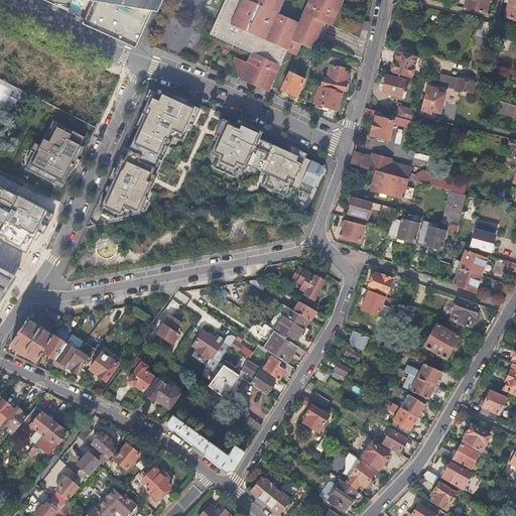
[(43,0),(135,41),(139,31),(153,0),(43,0)]
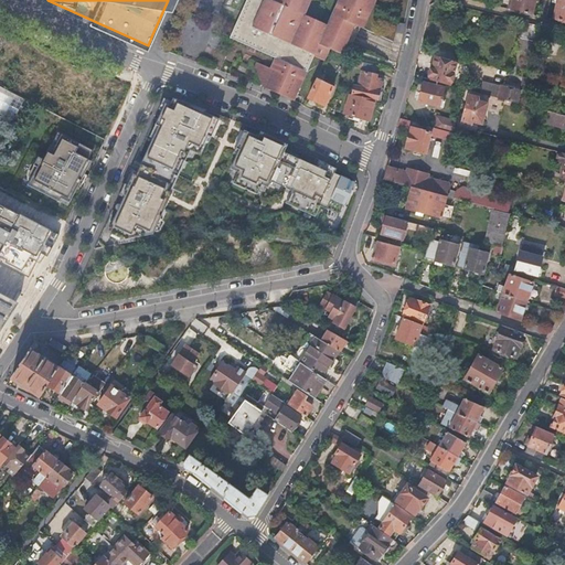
[(227,0),(226,6),(235,9),(238,0),(227,0)]
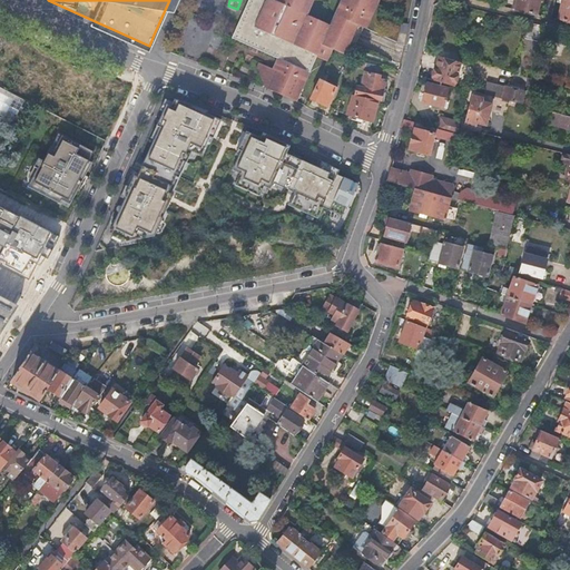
[(273,69),(264,88),(265,88),(266,89),(283,97),(297,104),(318,58),(328,62),(334,50),(344,55),(357,26),(366,29),(379,0),(341,0),(330,26),(307,15),(313,0),(248,0),(232,38),(277,58),(273,69)]
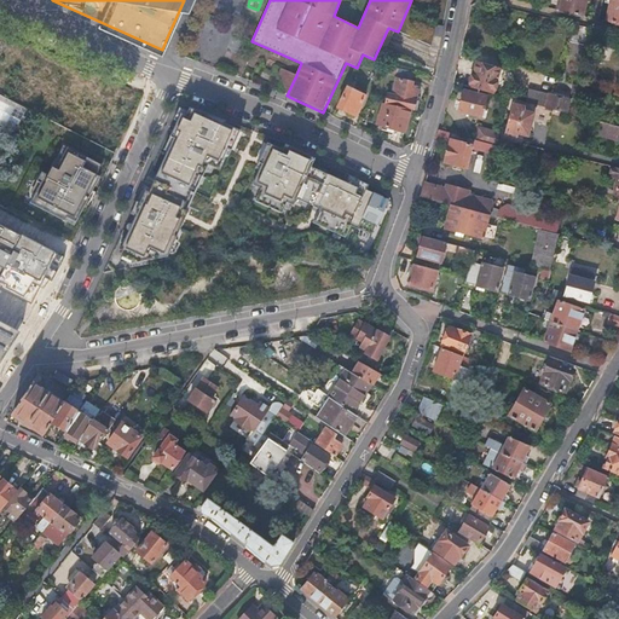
[(562,0),(561,11),(584,16),(585,9),(586,0),(562,0)]
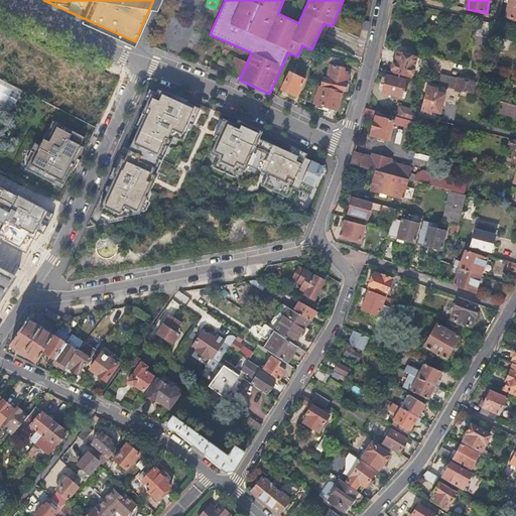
[(515,19),(515,0),(514,0),(510,0),(507,17),(515,19)]
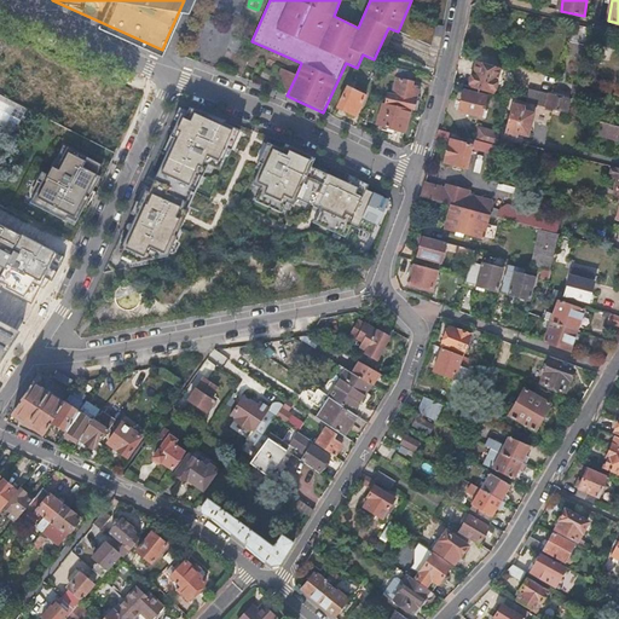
[(589,46),(593,29),(574,24),(571,41),(586,46),(589,46)]
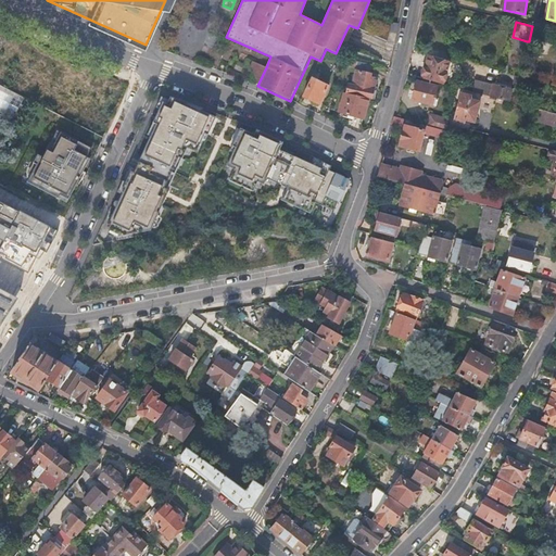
[(389,33),(396,35),(399,25),(397,25),(391,24),(389,33)]
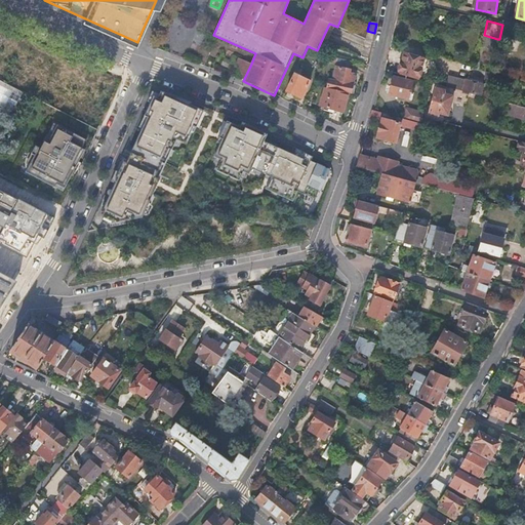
[(496,45),(497,39),(484,35),(482,42),(496,45)]
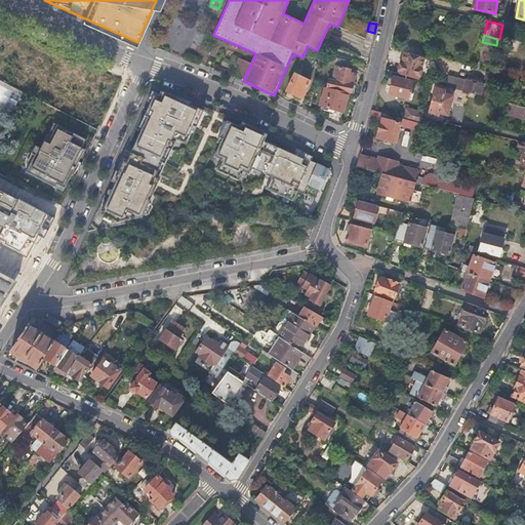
[(399,75),(418,80),(423,59),(405,54),(399,75)]
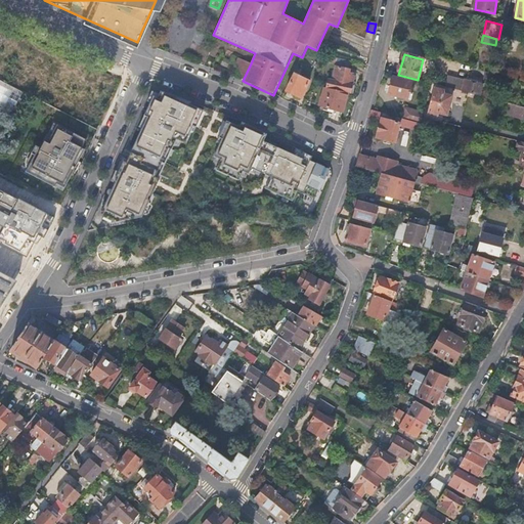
[(235,60),(243,81),(251,63),(237,57),(235,60)]
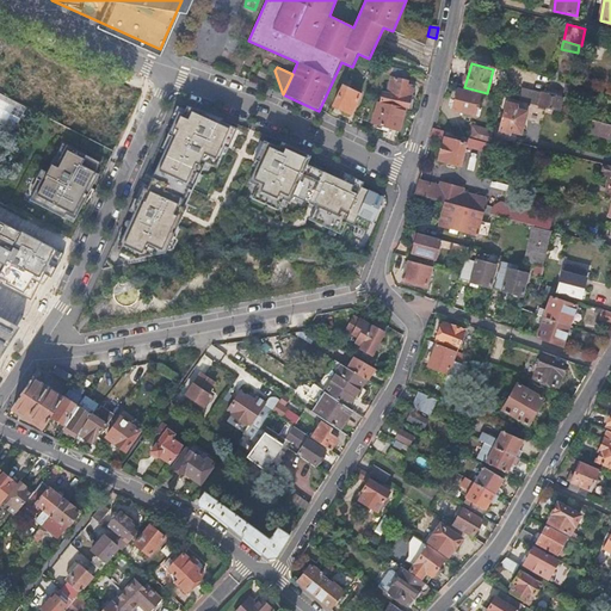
[(406,109),(407,110),(412,90),(406,88),(407,81),(392,78),(388,93),(384,93),(381,103),(406,109)]
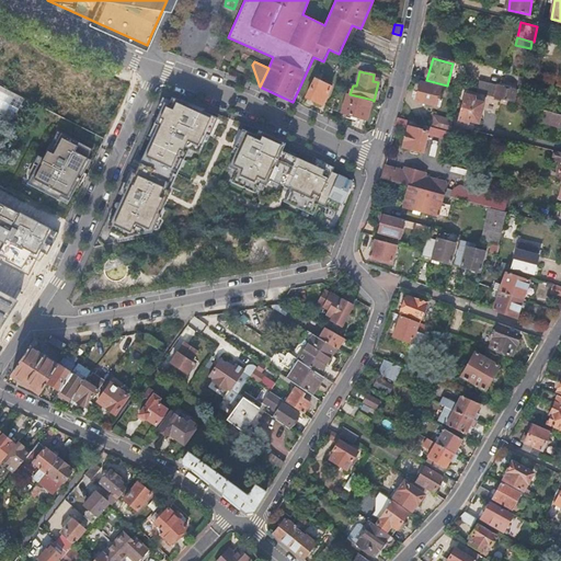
[(24,82),(18,79),(14,78),(10,86),(23,92),(27,83),(24,82)]
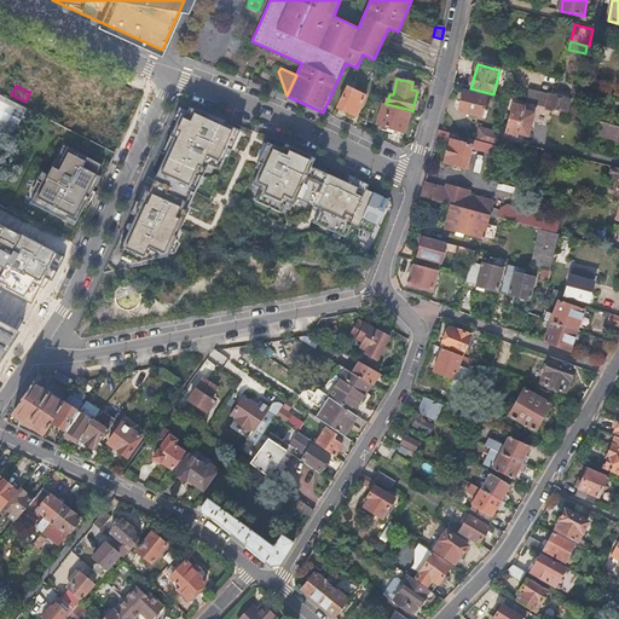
[(351,109),(360,114),(366,97),(350,88),(340,109),(348,113),(351,109)]
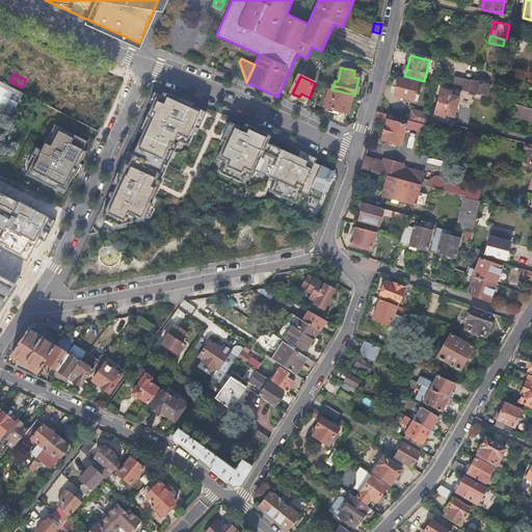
[(399,78),(395,96),(414,101),(418,83),(399,78)]
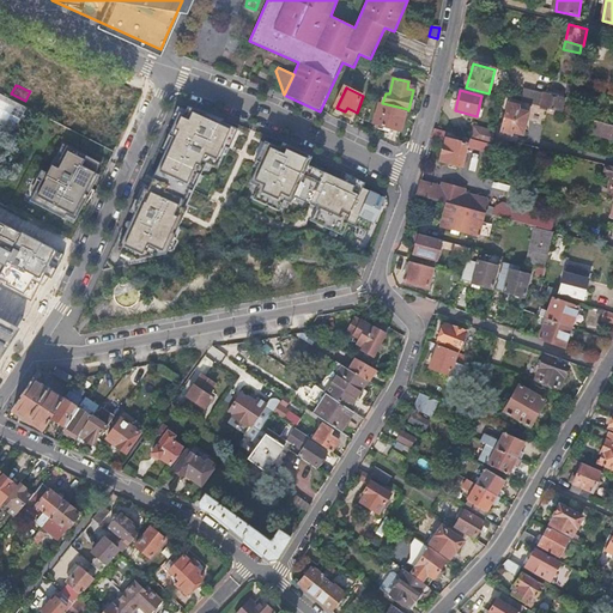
[(521,102),(542,108),(546,96),(525,90),(521,102)]
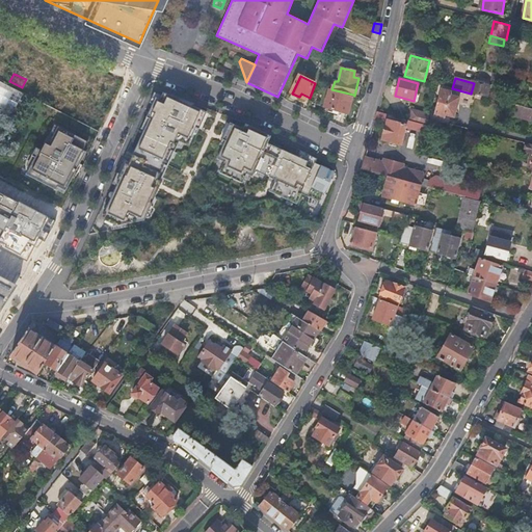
[(0,80),(0,106),(11,112),(22,91),(19,90),(0,80)]
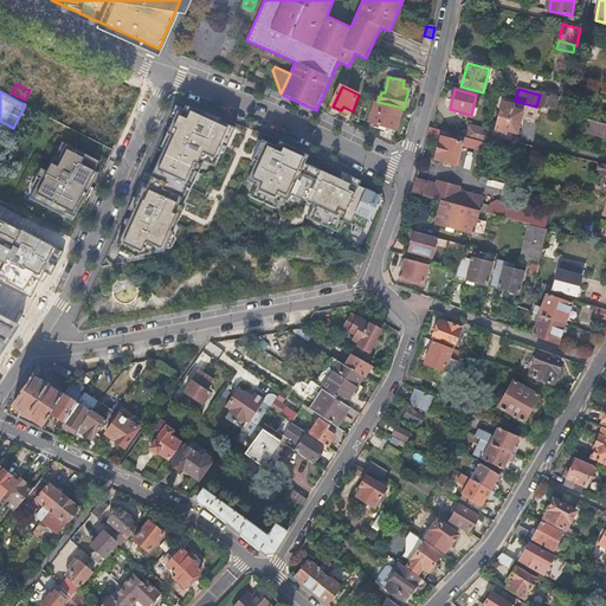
[(536,107),(546,109),(555,111),(559,100),(540,95),(536,107)]
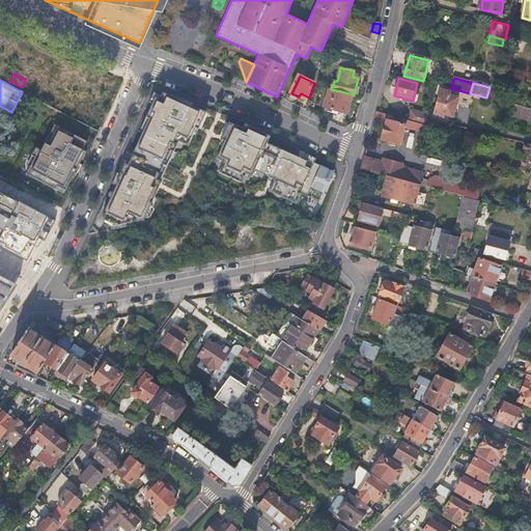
[(353,94),(331,89),(329,88),(325,107),(347,114),(353,94)]
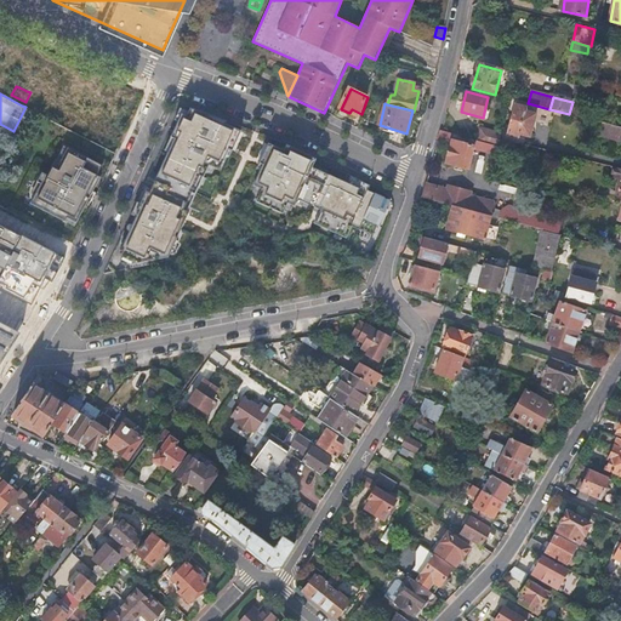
[(517,106),(508,135),(516,137),(517,132),(529,136),(535,114),(523,110),(523,107),(517,106)]
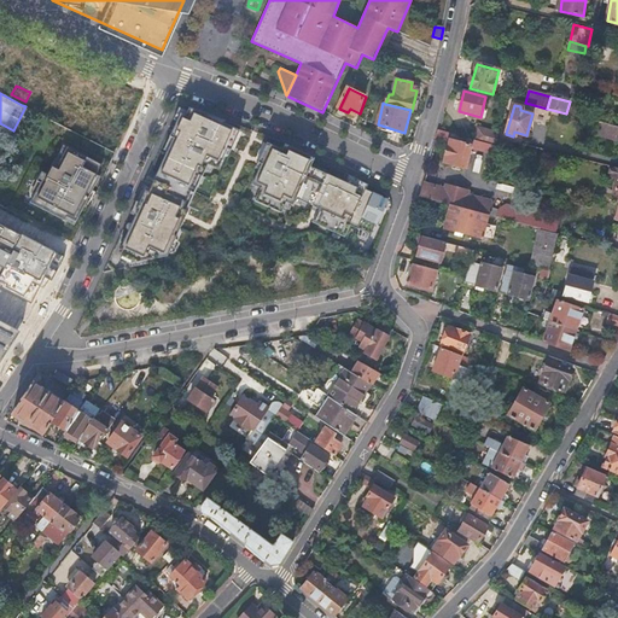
[(225,121),(190,108),(186,116),(181,114),(170,136),(174,138),(149,192),(145,191),(135,213),(136,214),(118,254),(122,256),(120,260),(120,261),(120,262),(121,262),(122,263),(123,264),(124,264),(167,256),(187,211),(182,209),(198,175),(202,176),(208,164),(217,169),(225,153),(228,155),(239,130),(223,123),(225,121)]
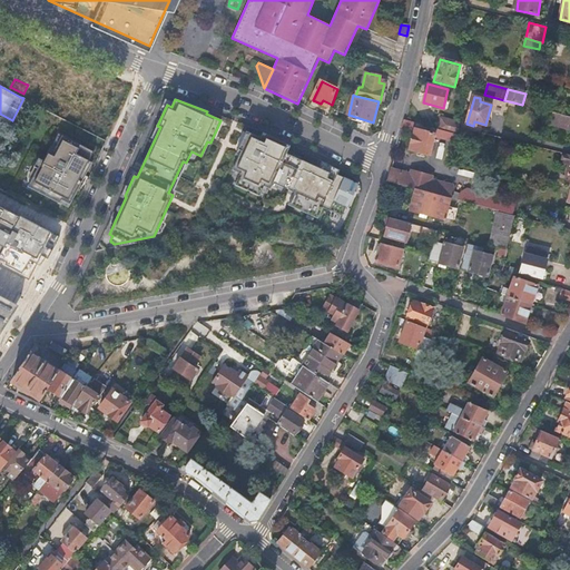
[(554,114),(544,110),(542,121),(551,124),(554,114)]
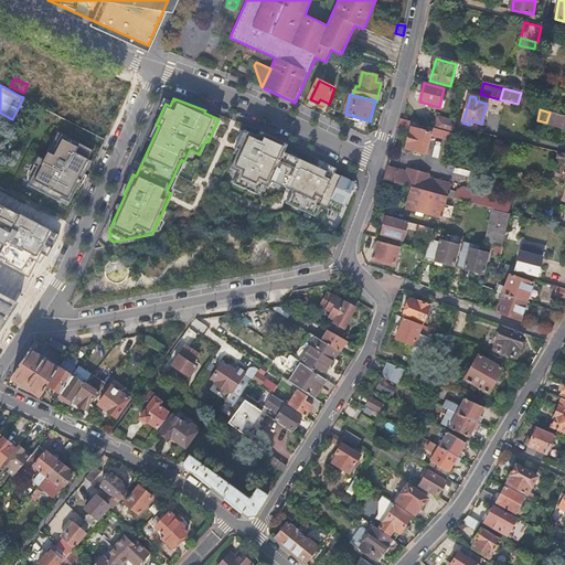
[(564,116),(550,113),(546,123),(564,127),(564,116)]
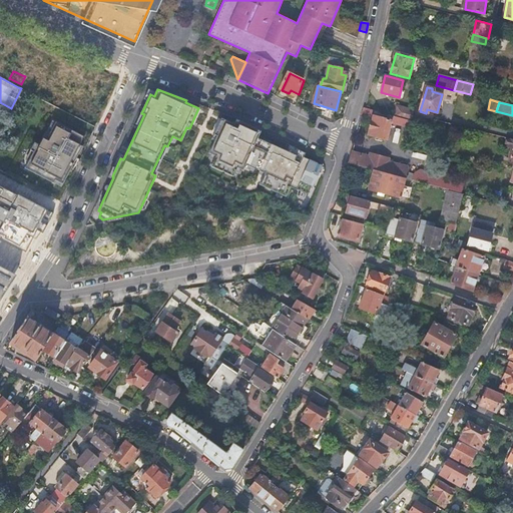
[(412,121),(414,114),(415,110),(399,106),(396,117),(412,121)]
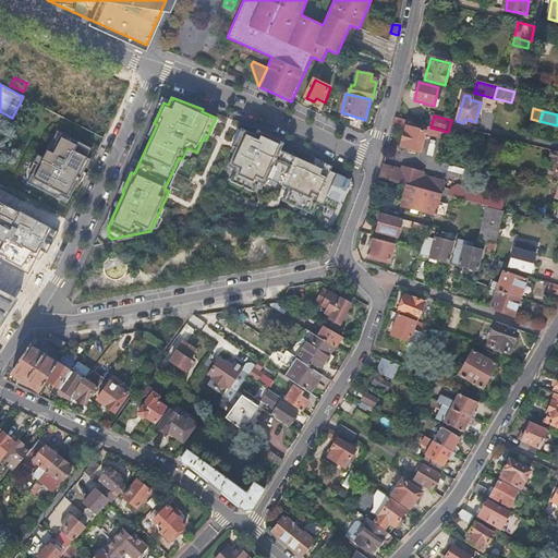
[(448,133),(448,132),(431,128),(398,119),(395,128),(405,131),(401,149),(420,154),(426,130),(444,134),(448,133)]
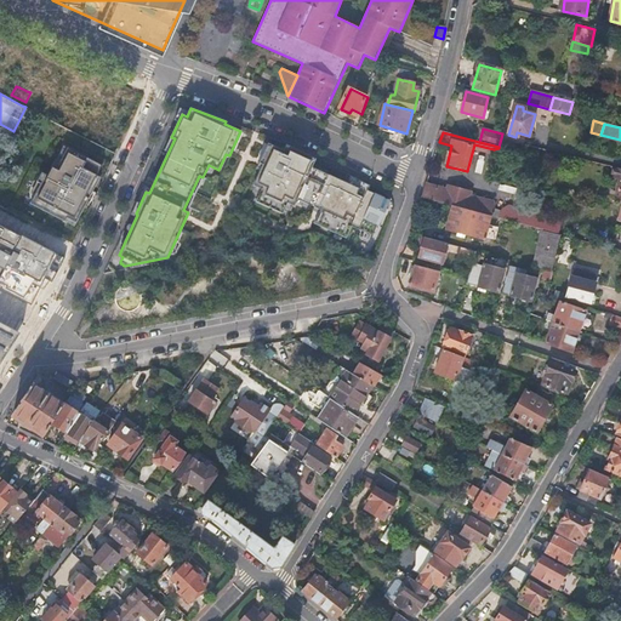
[(314,223),(346,238),(352,226),(372,235),(377,226),(379,226),(389,200),(368,191),(370,186),(348,175),(345,182),(312,167),(315,159),(286,144),(284,151),(268,143),(257,169),(261,170),(254,186),(260,188),(255,200),(283,214),(288,203),(294,206),(297,199),(320,210),(314,223)]
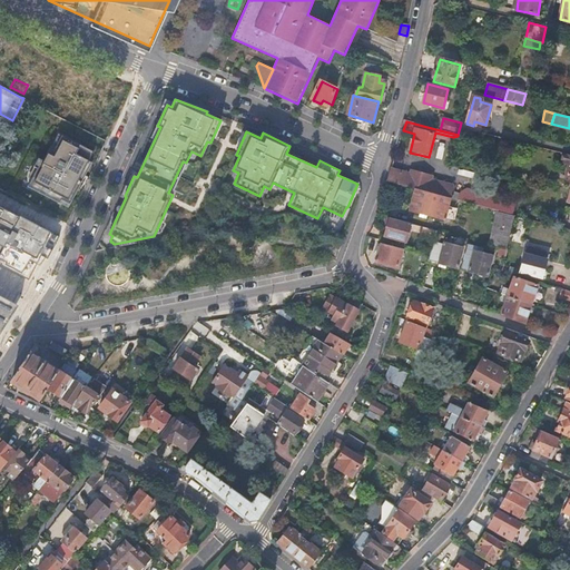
[(61,200),(69,205),(91,163),(88,160),(94,151),(62,136),(51,155),(48,154),(43,161),(38,158),(33,167),(37,168),(28,186),(59,203),(61,200)]
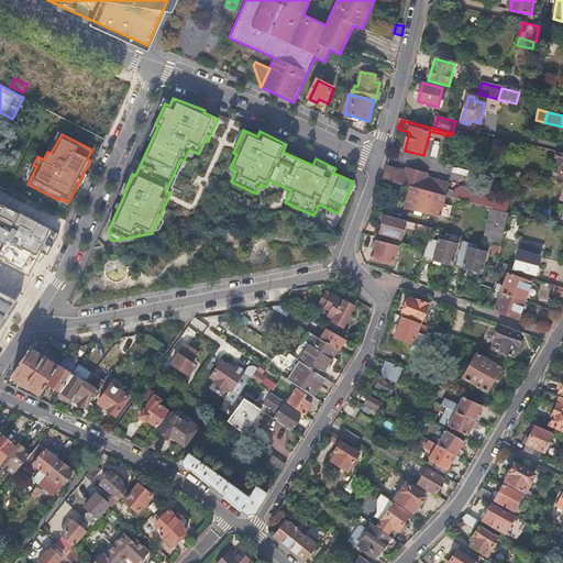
[(387,168),(383,180),(410,188),(444,197),(445,189),(446,185),(426,178),(427,175),(405,169),(404,173),(387,168)]
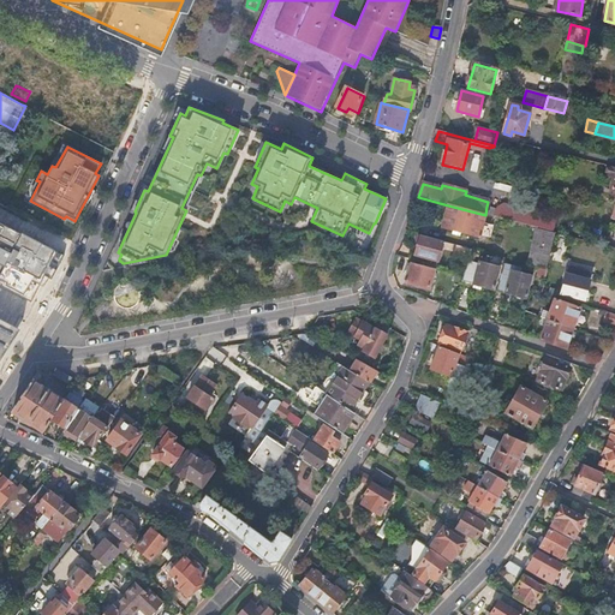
[(485,215),(448,206),(443,230),(479,239),(485,215)]
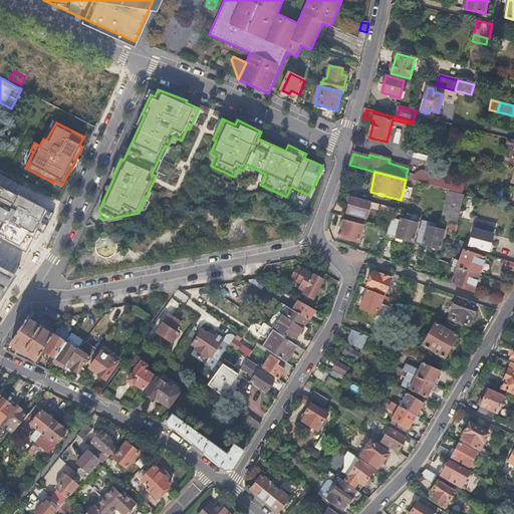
[(449,191),(463,195),(467,183),(423,172),(415,175),(414,182),(450,190),(449,191)]
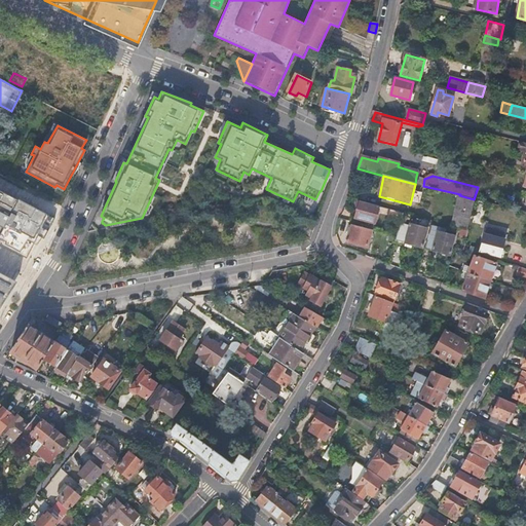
[(416,177),(415,184),(423,186),(424,179),(416,177)]
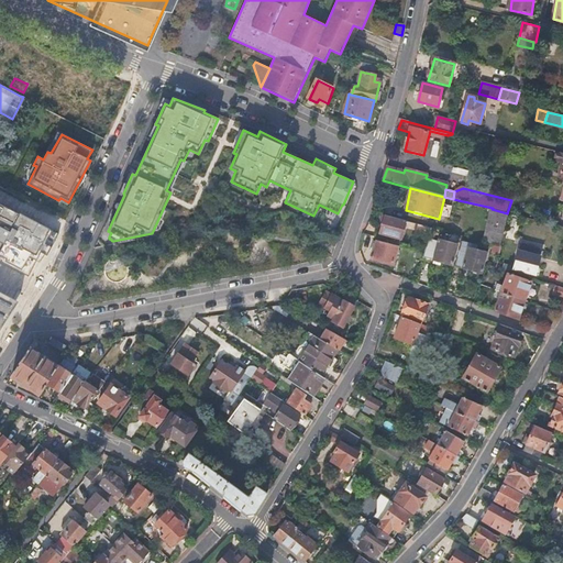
[(15,212),(0,203),(0,262),(25,275),(33,260),(36,261),(41,253),(47,256),(58,234),(20,213),(18,217),(14,214),(15,212)]
